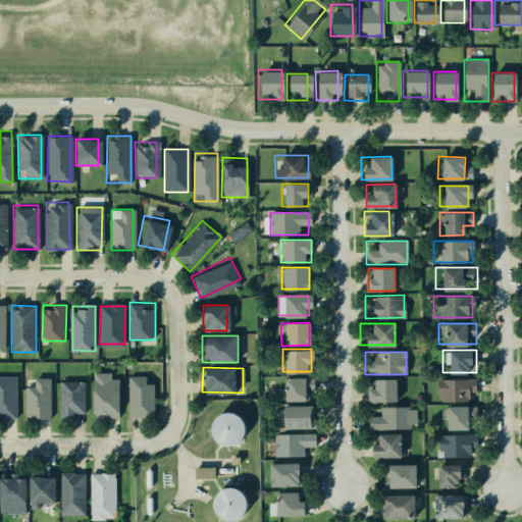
[(0,372),(16,372),(16,417),(0,417),(0,372)]
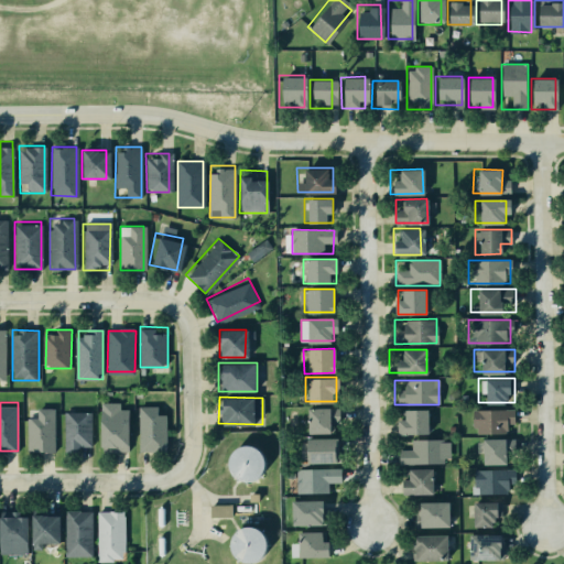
[(140,449),(140,404),(163,404),(164,449),(140,449)]
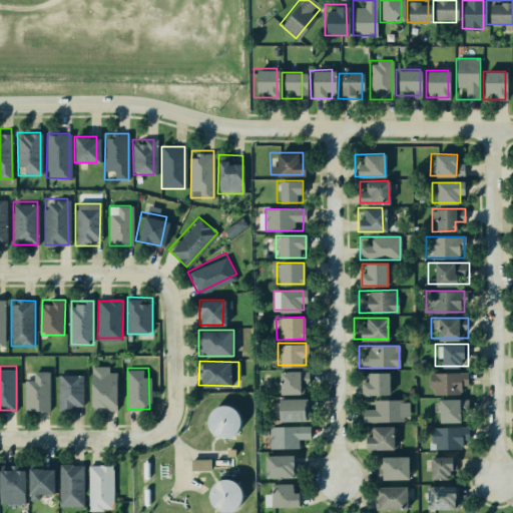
[(24,410),(23,372),(47,372),(47,410),(24,410)]
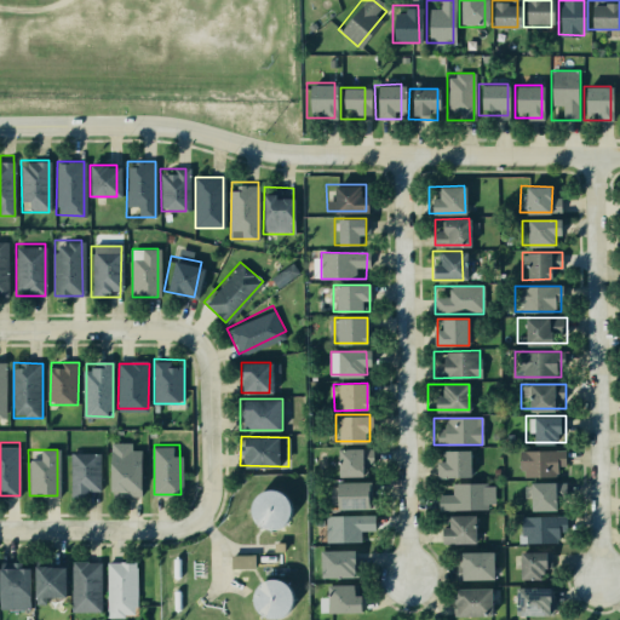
[(107,488),(105,449),(137,449),(138,488),(107,488)]
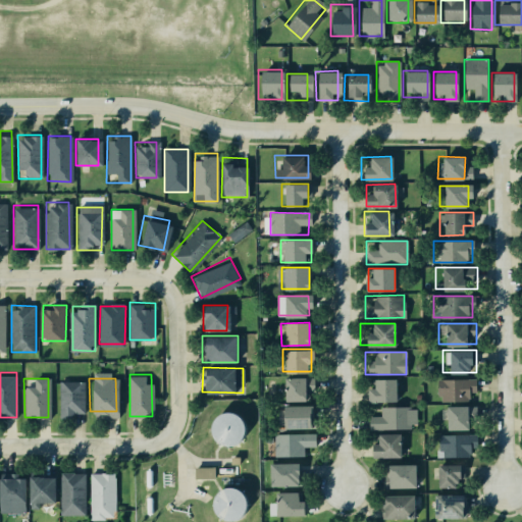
[(280,378),(313,378),(313,401),(280,400),(280,378)]
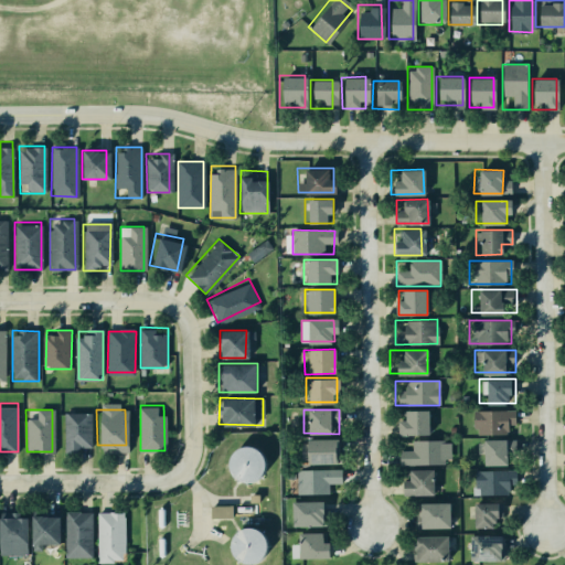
[(397,436),(397,409),(426,409),(426,436),(397,436)]
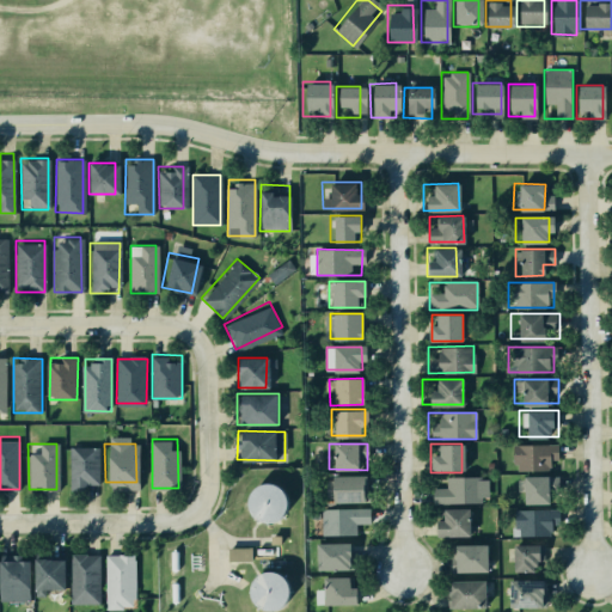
[(510,445),(558,446),(557,471),(510,471),(510,445)]
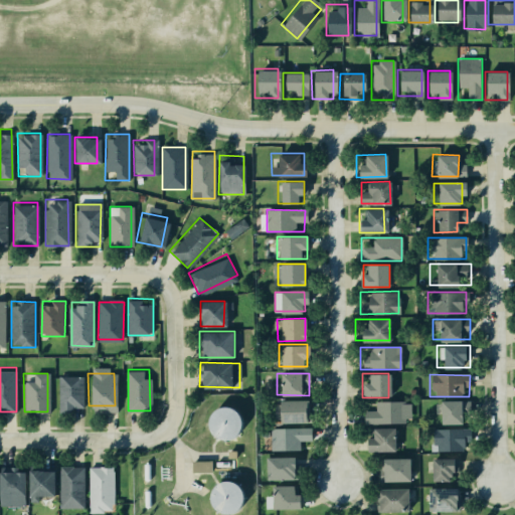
[(57,407),(57,375),(80,375),(81,407),(57,407)]
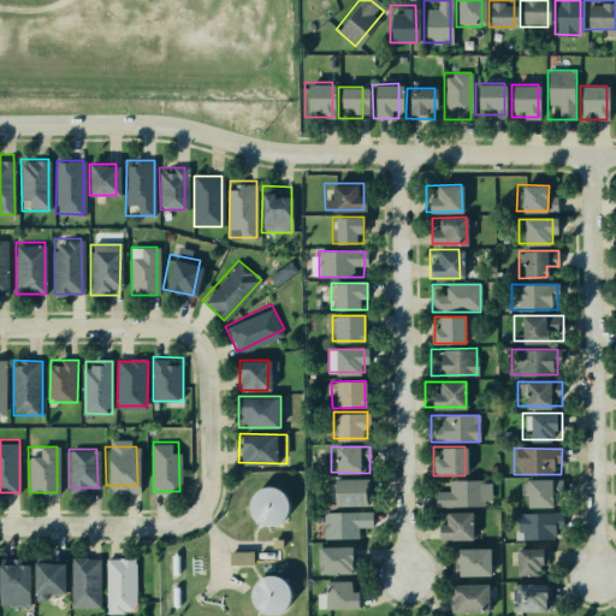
[(432,490),(432,505),(486,505),(486,478),(448,478),(448,490),(432,490)]
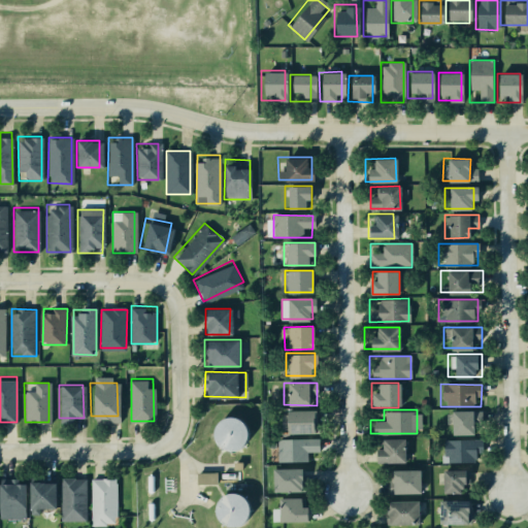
[(281,411),(316,410),(317,430),(282,431),(281,411)]
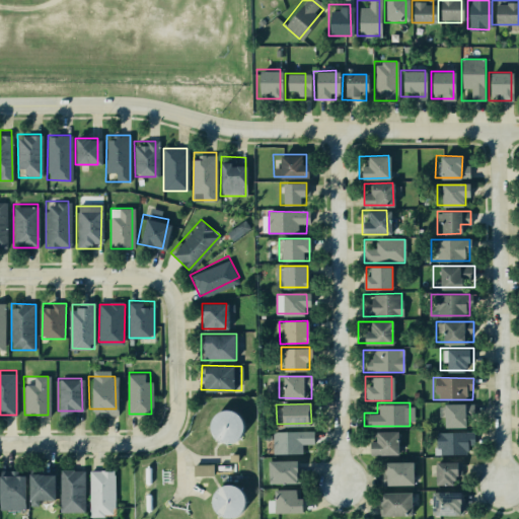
[(440,403),(465,404),(465,427),(439,426),(440,403)]
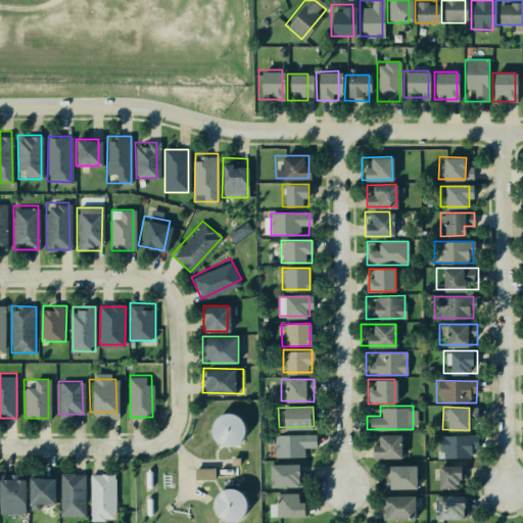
[(228,447),(233,446),(238,442),(241,437),(242,431),(241,426),(238,421),(233,418),(227,416),(221,418),(216,421),(212,426),(211,432),(212,438),(217,443),(222,446),(228,447)]
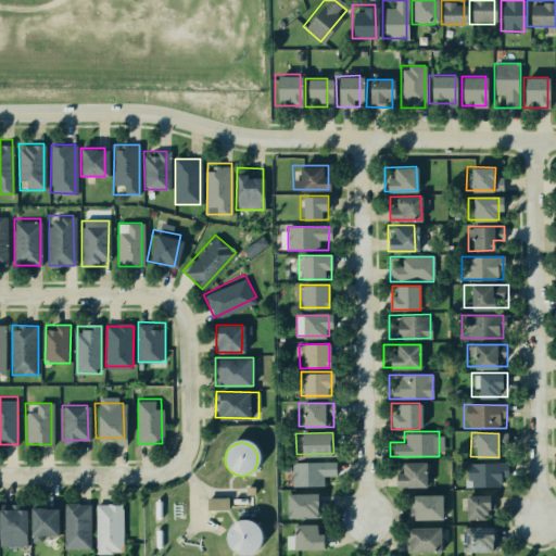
[(291,485),(291,463),(333,462),(335,483),(291,485)]
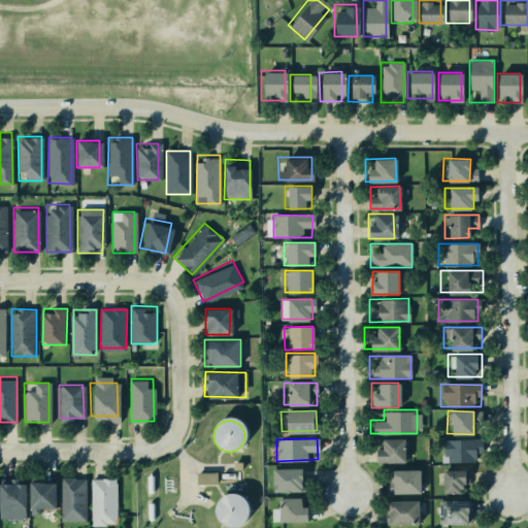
[(372,460),(372,439),(405,439),(405,460),(372,460)]
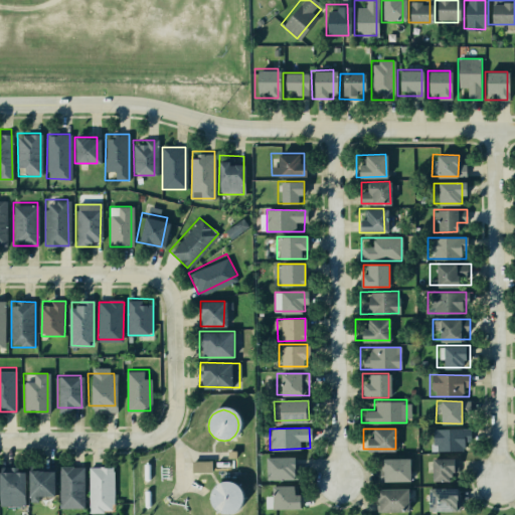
[(430,428),(469,428),(468,451),(430,450),(430,428)]
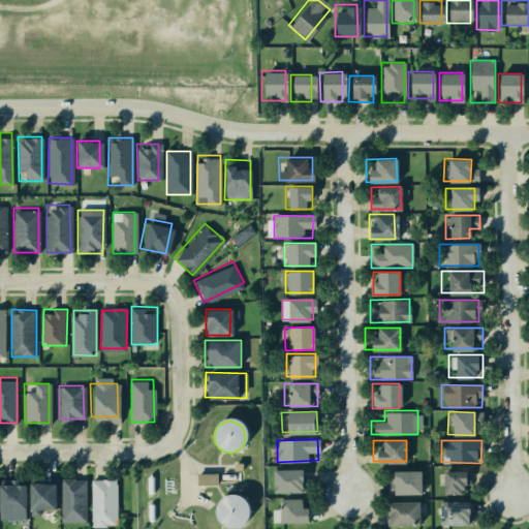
[(271,492),(271,468),(302,468),(302,492),(271,492)]
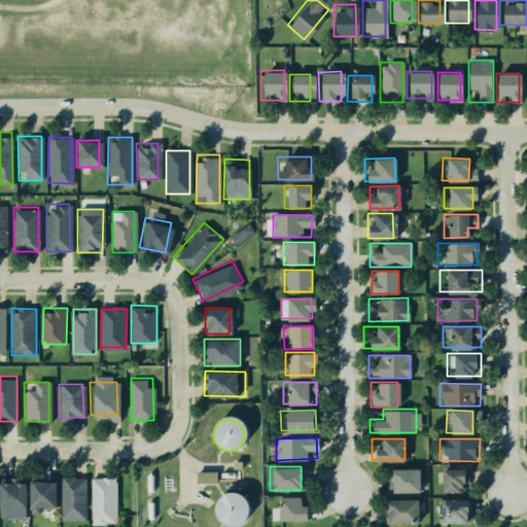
[(387,492),(387,468),(420,468),(420,492),(387,492)]
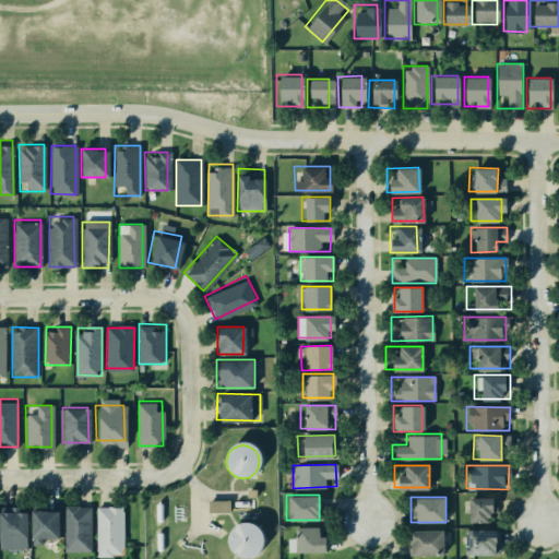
[(464,497),(490,497),(491,522),(464,523),(464,497)]
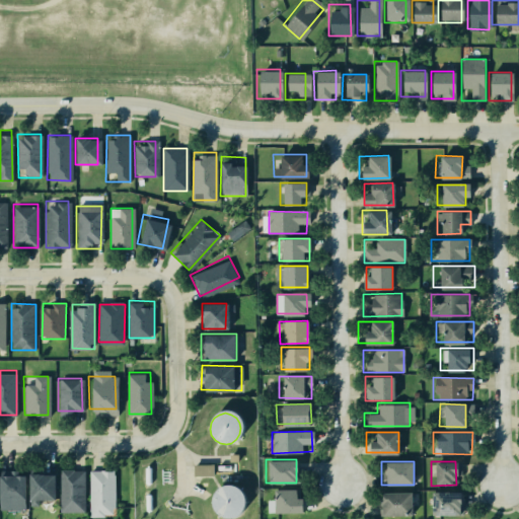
[(192,463),(211,464),(211,478),(192,477),(192,463)]
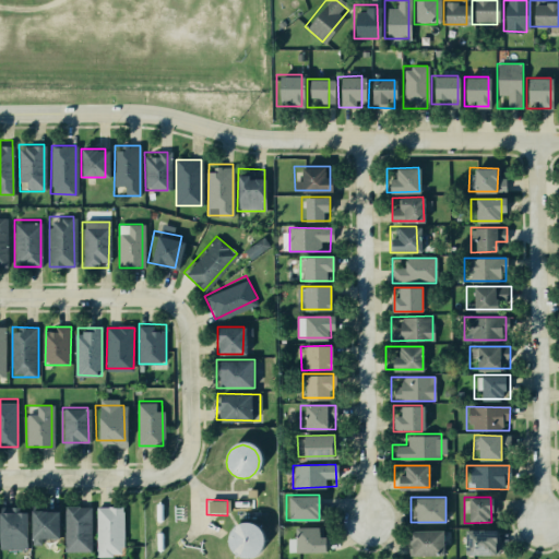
[(64,503),(91,503),(91,554),(64,552),(64,503)]
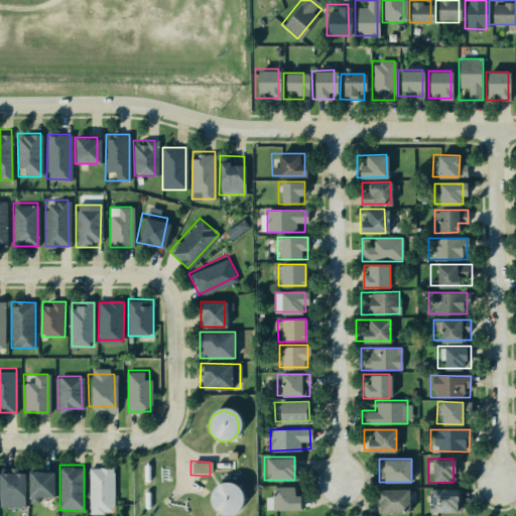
[(90,467),(112,467),(111,513),(89,512),(90,467)]
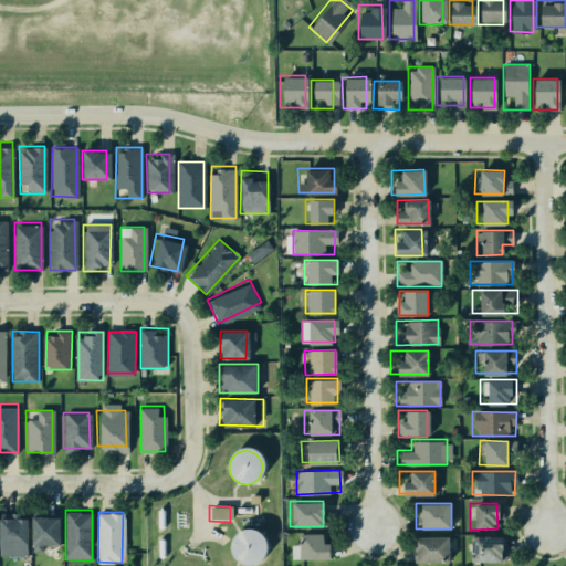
[(0,514),(23,514),(22,556),(0,555),(0,514)]
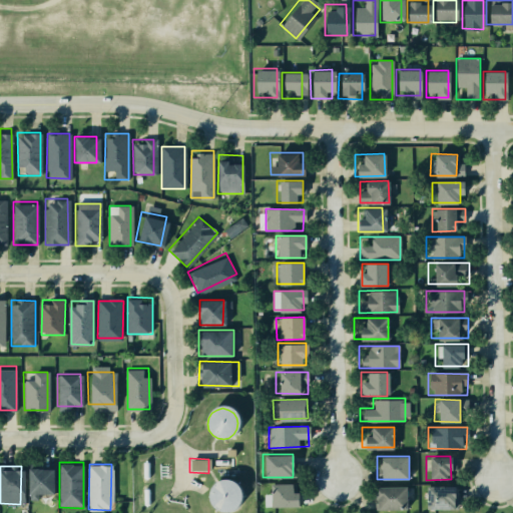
[(27,467),(50,467),(50,492),(27,492),(27,467)]
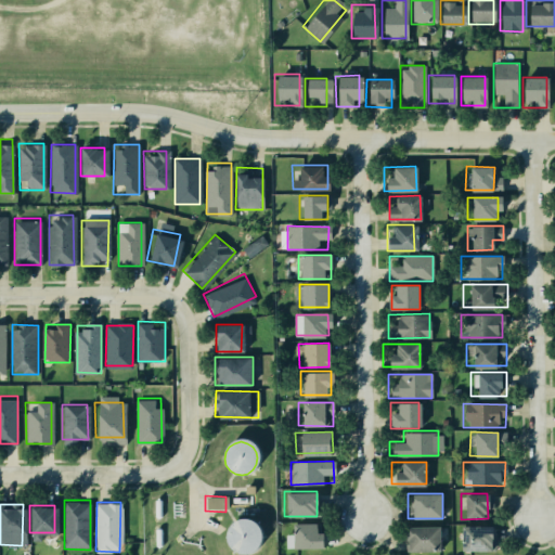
[(244,554),(250,554),(255,550),(259,544),(260,539),(258,532),(255,527),(249,524),(243,523),(236,524),(232,527),(228,532),(227,539),(229,545),(232,551),(237,554),(244,554)]
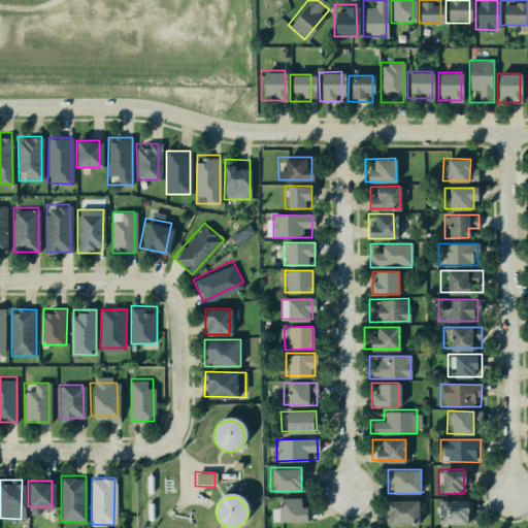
[(274,517),(274,498),(302,498),(302,517),(274,517)]
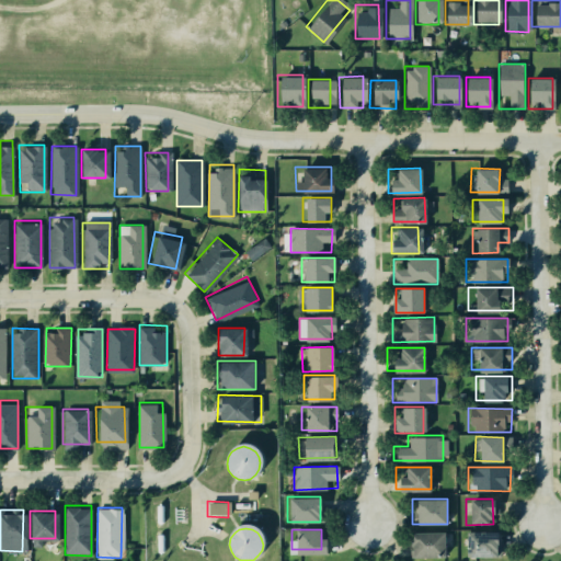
[(464,529),(495,530),(495,556),(464,554),(464,529)]
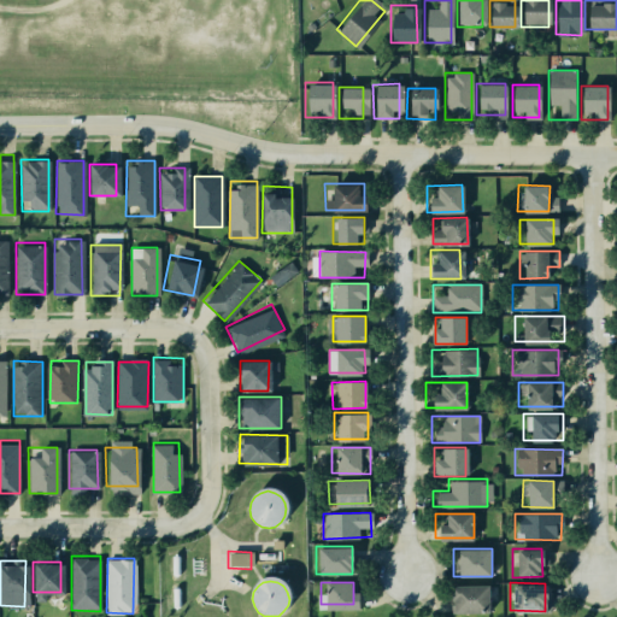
[(488,612),(450,612),(450,586),(488,586),(488,612)]
